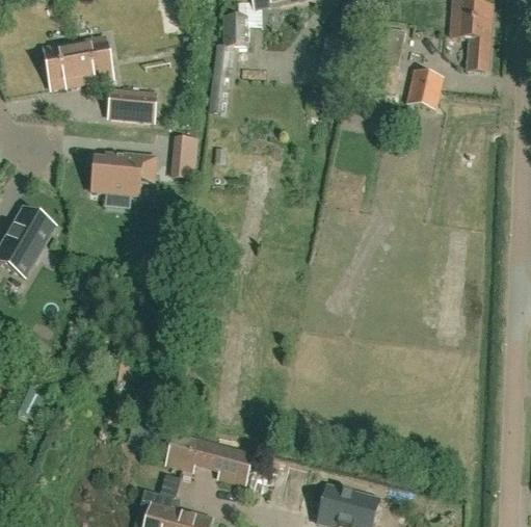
[(453,0),(450,36),(457,37),(469,38),(466,71),(485,72),(490,5),(477,4),(477,0),(453,0)]
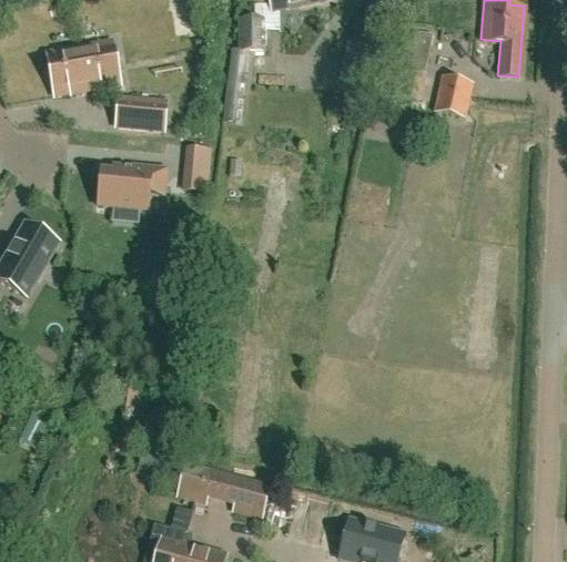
[(230,50),(225,79),(221,120),(235,121),(239,80),(240,77),(241,68),(245,68),(245,62),(247,50),(250,50),(262,50),(262,19),(239,19),(239,50),(230,50)]
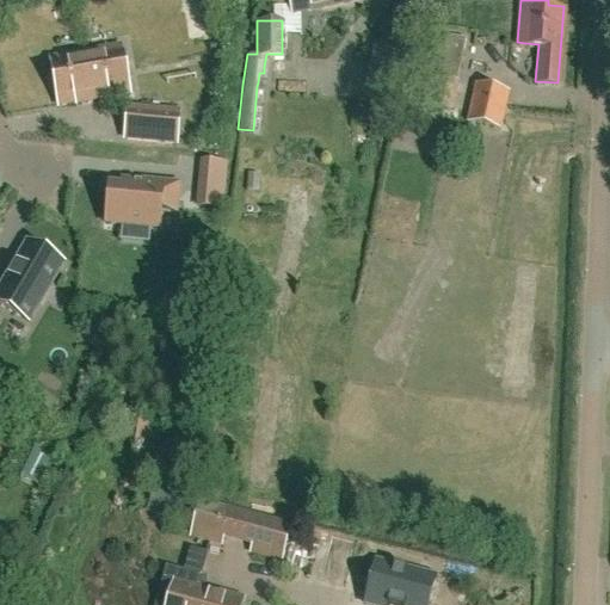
[(450,107),(456,78),(464,36),(444,31),(442,47),(433,44),(427,73),(426,73),(420,102),(450,107)]
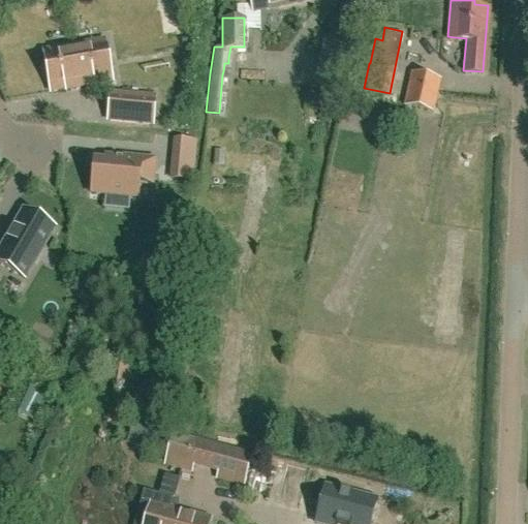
[(185,34),(180,35),(181,41),(193,39),(191,28),(184,29),(185,34)]
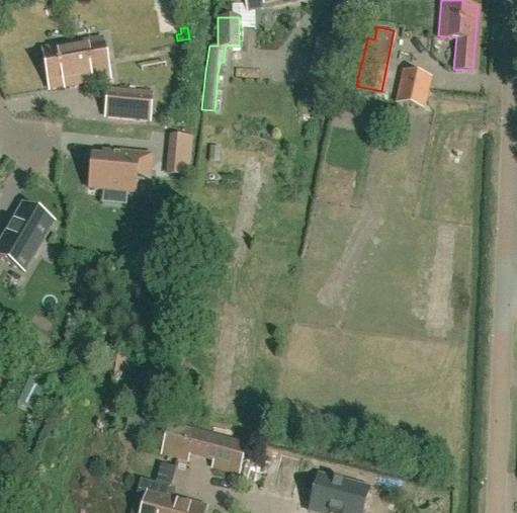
[(108,76),(104,56),(102,40),(101,35),(97,36),(87,38),(41,47),(49,86),(108,76)]
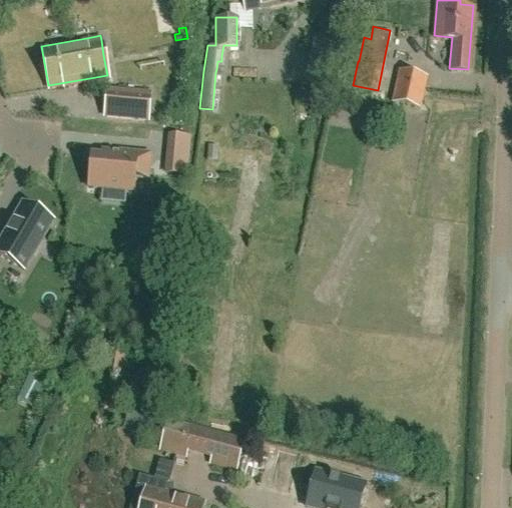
[(419,106),(426,74),(398,68),(391,100),(419,106)]
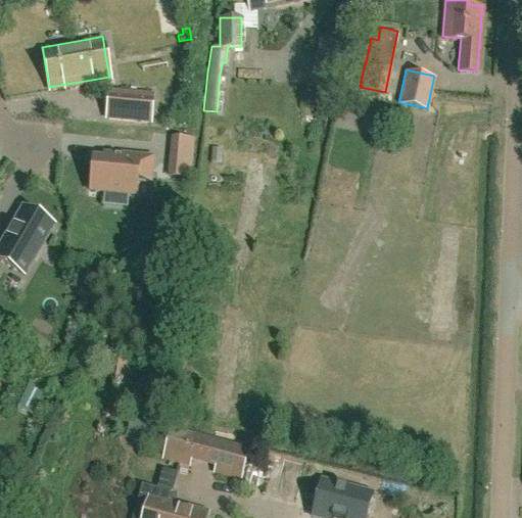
[(152,92),(132,90),(109,88),(108,88),(108,92),(106,110),(105,115),(107,115),(130,118),(149,120),(152,92)]
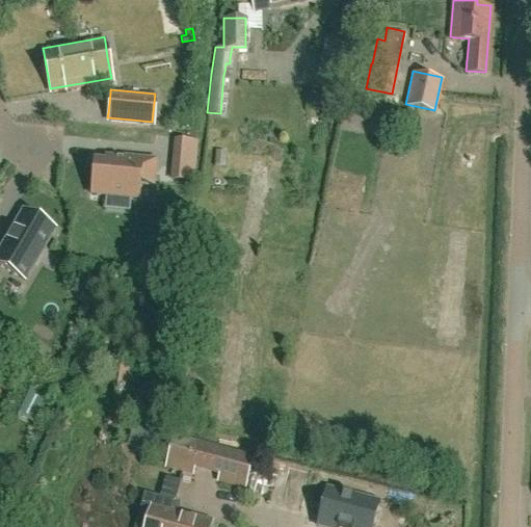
[(131,155),(131,157),(107,155),(106,160),(94,159),(90,191),(104,192),(129,195),(136,195),(138,181),(152,182),(155,157),(131,155)]
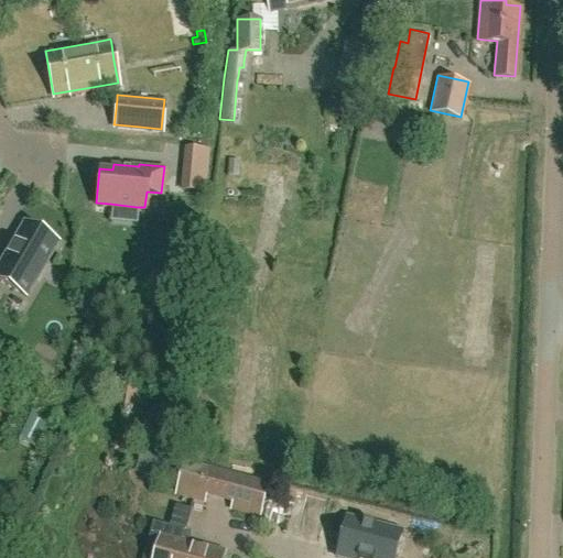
[(182,187),(202,189),(204,171),(184,168),(182,187)]
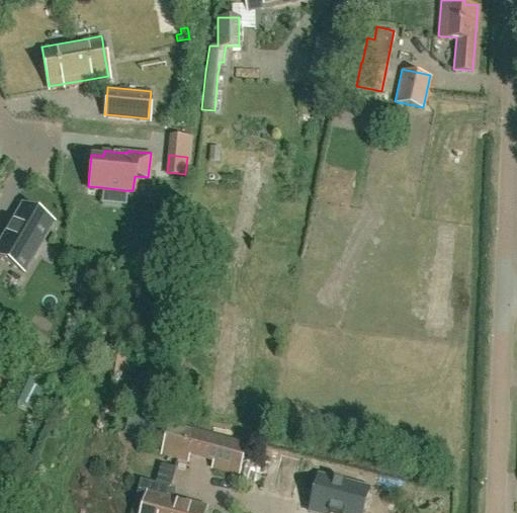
[(0,256),(23,270),(53,221),(21,202),(0,238),(0,256)]
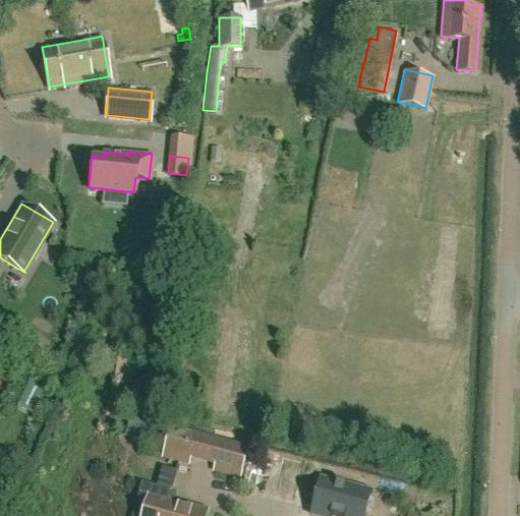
[(32,368),(18,403),(35,410),(49,375),(32,368)]
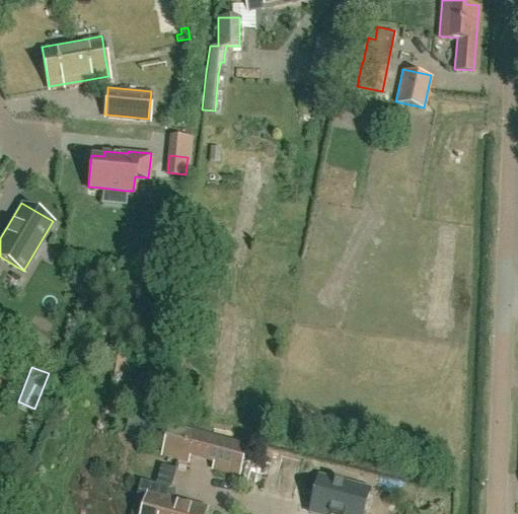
[(189,455),(212,460),(211,466),(236,472),(244,441),(167,421),(159,452),(187,459),(189,455)]
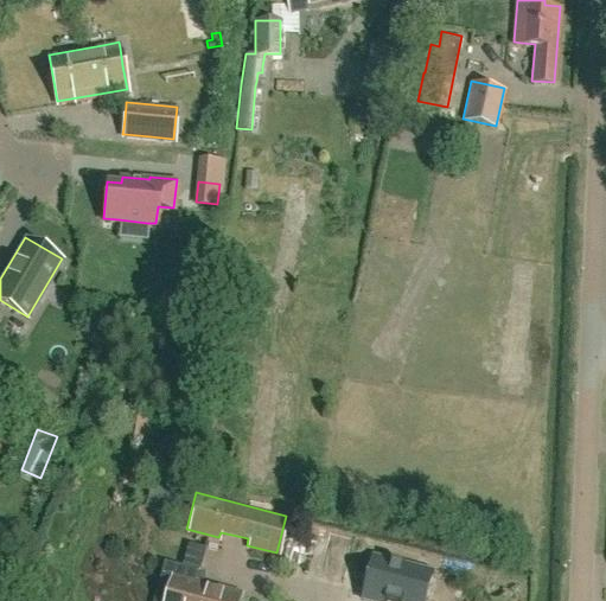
[(311,525),(308,535),(319,537),(321,528),(311,525)]
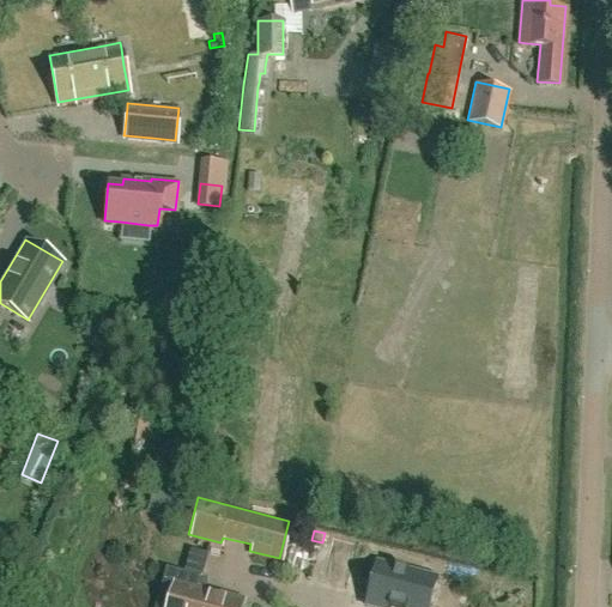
[(320,575),(320,576),(325,577),(326,578),(341,582),(343,582),(343,581),(346,568),(350,554),(353,539),(331,533),(327,548),(323,562),(320,575)]
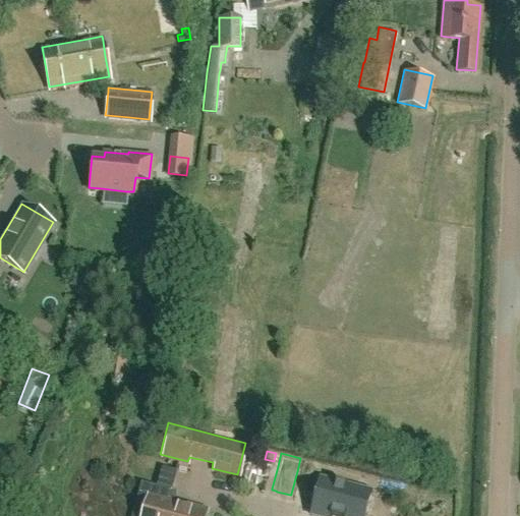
[(160,463),(155,483),(169,488),(175,467),(160,463)]
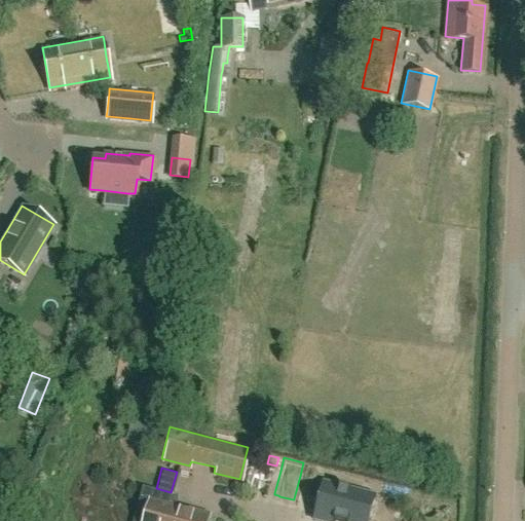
[(323,481),(313,517),(328,520),(329,520),(330,519),(338,520),(361,520),(363,516),(368,493),(323,481)]
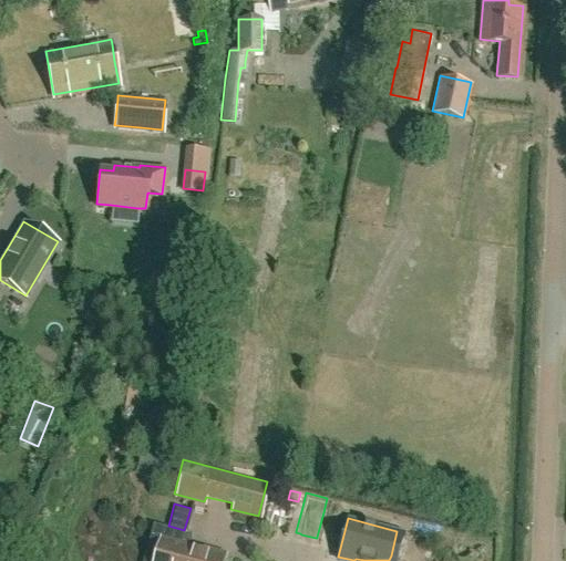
[(220,560),(224,554),(181,542),(184,530),(168,526),(152,521),(141,560),(220,560)]
